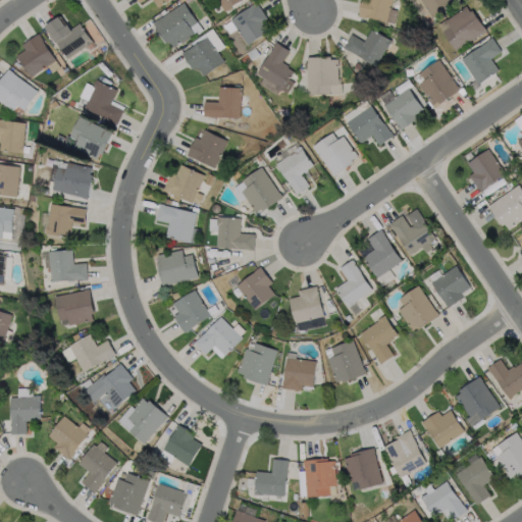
[(171,0),(158,9),(152,0),(146,0),(141,4),(138,0),(171,0)]
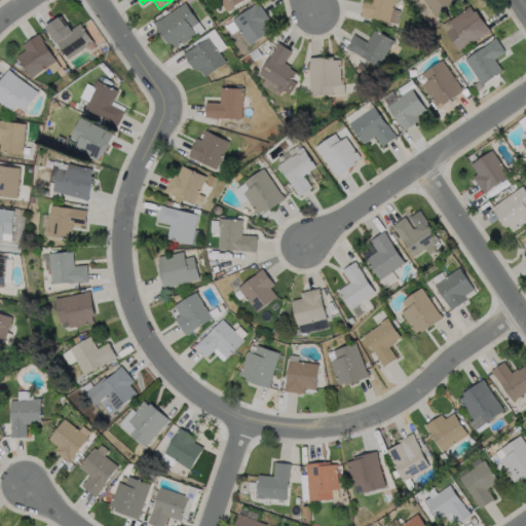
[(245,0),(227,12),(218,0),(245,0)]
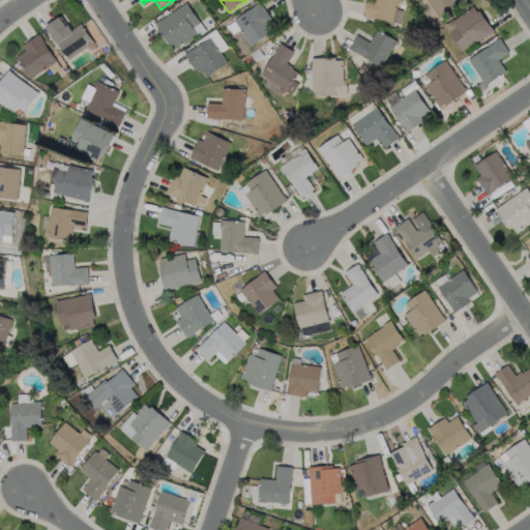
[(399,0),(394,24),(372,19),(372,20),(364,18),(367,0),(399,0)]
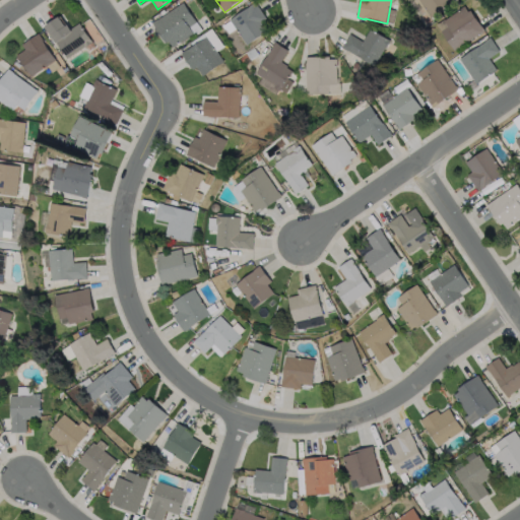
[(449,0),(452,4),(432,18),(419,0),(449,0)]
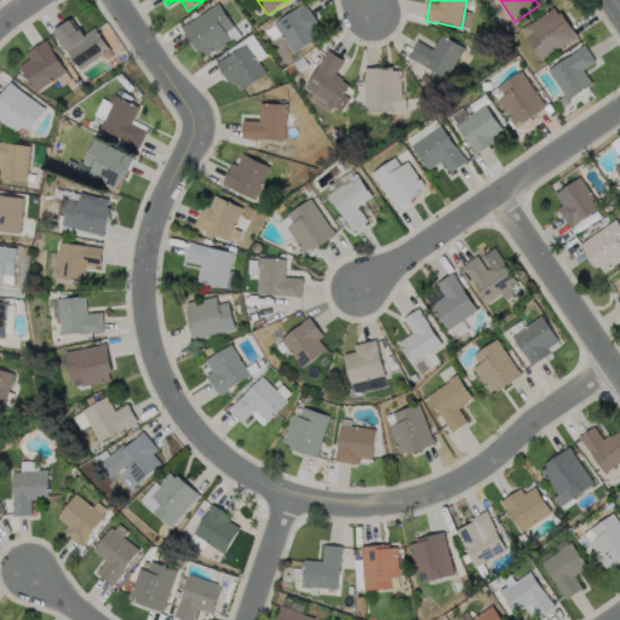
[(231,41),(207,58),(202,51),(200,52),(183,28),(219,4),(235,28),(227,34),(231,41)]
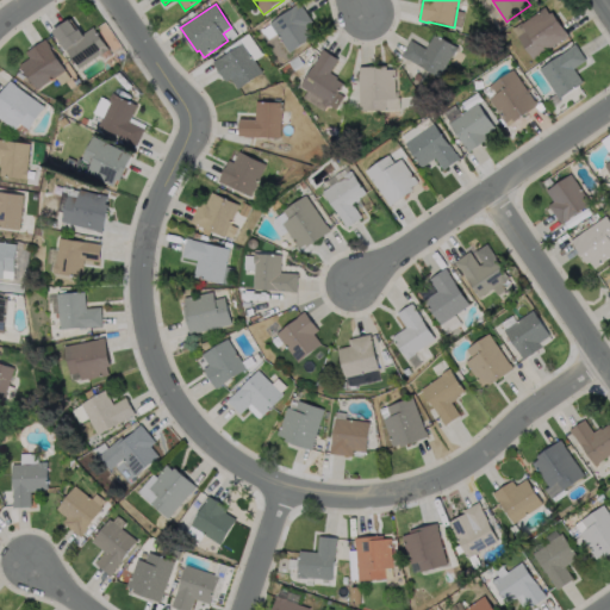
[(315,37),(290,54),(269,25),(293,8),(293,7),(299,4),(313,23),(307,26),(315,37)]
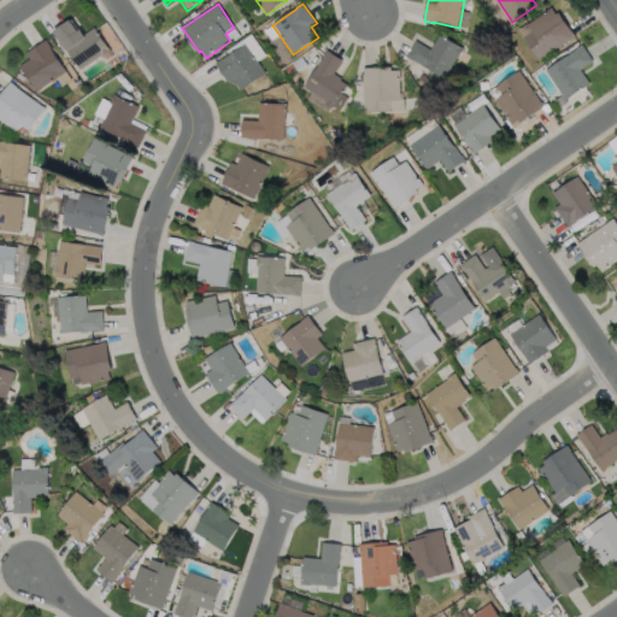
[(552,9),(557,16),(560,13),(576,37),(573,41),(571,40),(540,62),(524,39),(533,33),(528,25),(547,12),(552,9)]
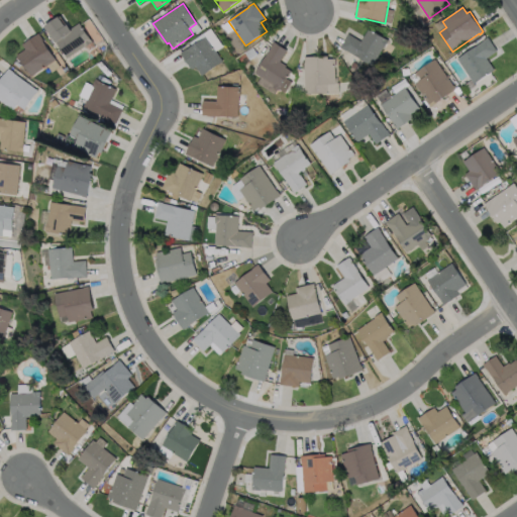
[(59,17),(66,27),(68,25),(71,29),(80,23),(93,42),(85,47),(85,46),(68,59),(45,26),(59,17)]
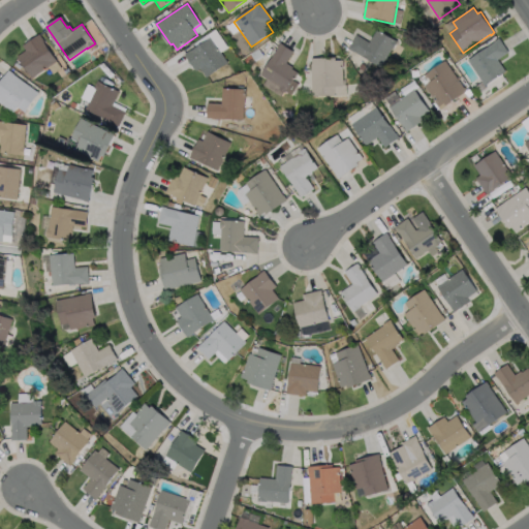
[(397,41),(381,68),(365,58),(364,58),(354,52),(353,53),(349,50),(356,36),(370,43),(377,30),(397,41)]
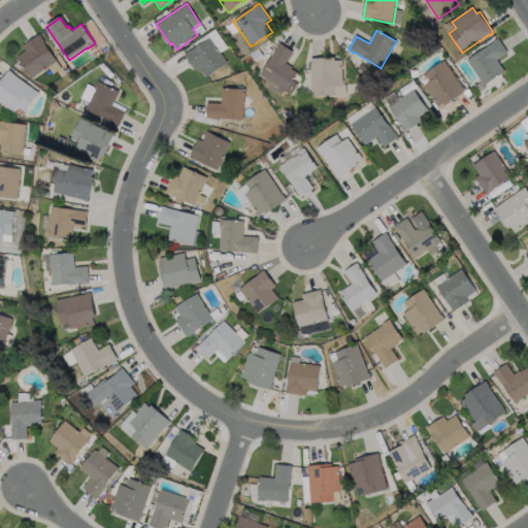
[(57,62),(32,78),(17,57),(26,52),(23,46),(40,35),(43,40),(57,62)]
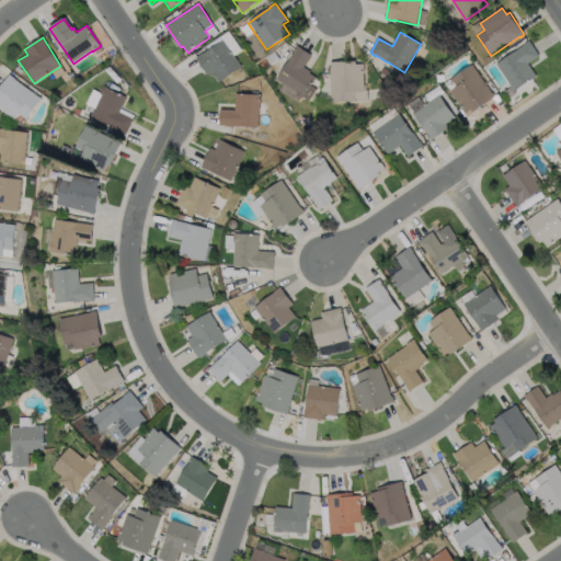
[(224,41),(242,68),(219,83),(213,73),(208,77),(196,58),(203,54),(224,41)]
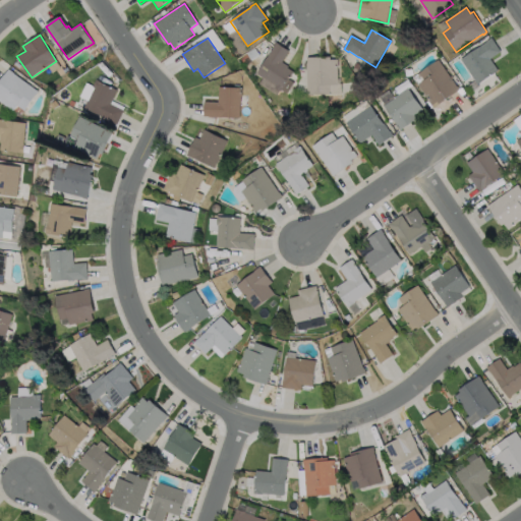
[(499,71),(478,85),(461,60),(487,42),(493,39),(502,53),(490,59),(499,71)]
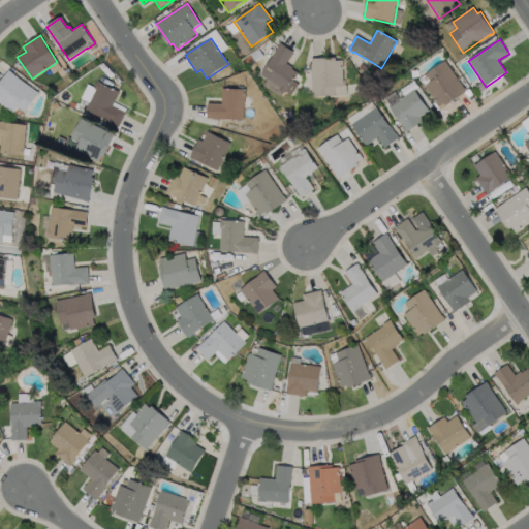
[(299,73),(285,94),(266,82),(267,80),(260,75),(281,43),(293,53),(286,64),(293,68),(292,69),(299,73)]
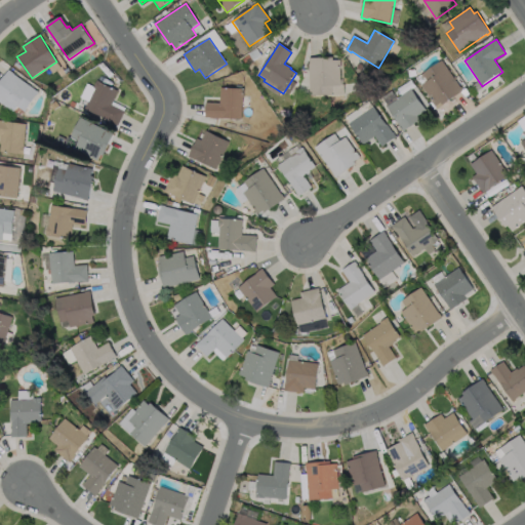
[(261,56),(253,63),(248,54),(256,49),(261,56)]
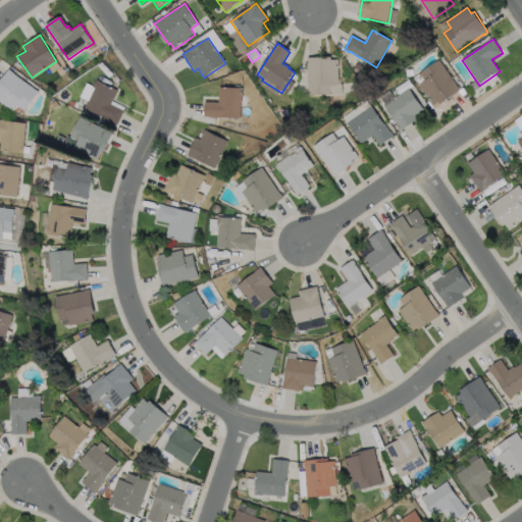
[(331,57),(331,60),(338,60),(338,67),(338,86),(331,86),(331,95),(308,96),(307,63),(308,63),(308,58),(331,57)]
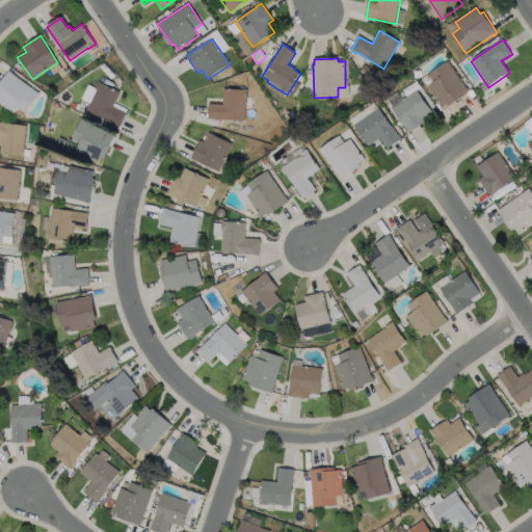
[(449,61),(468,89),(471,94),(444,111),(428,87),(433,83),(429,76),(449,61)]
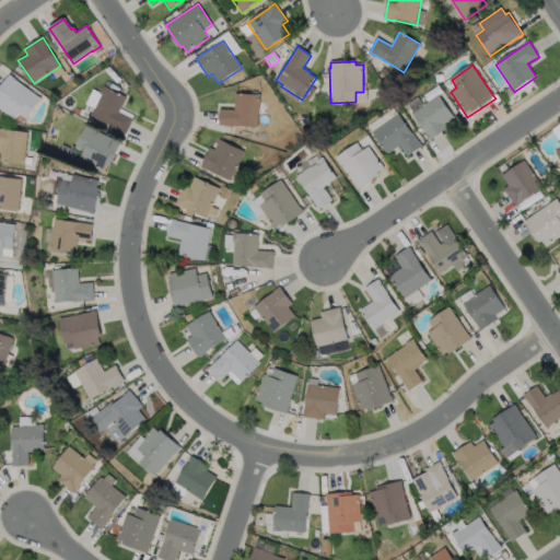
[(273,71),(267,77),(263,71),(270,66),(273,71)]
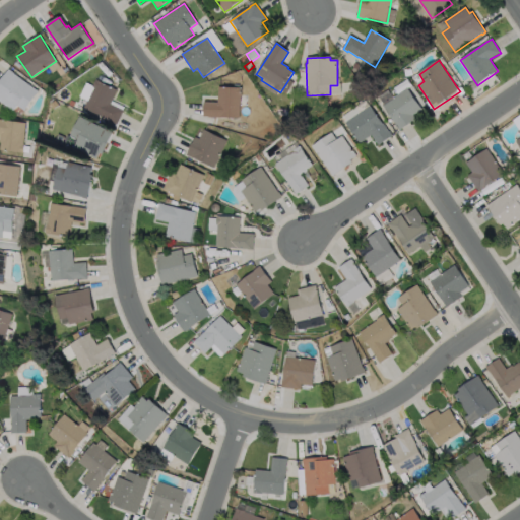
[(108,67),(105,70),(100,65),(104,62),(108,67)]
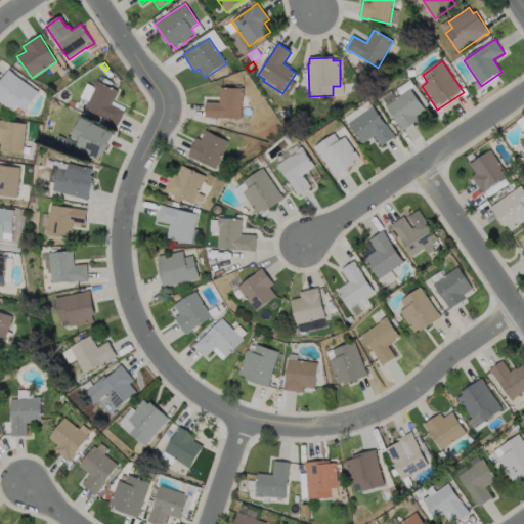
[(364,70),(362,73),(356,68),(358,64),(364,70)]
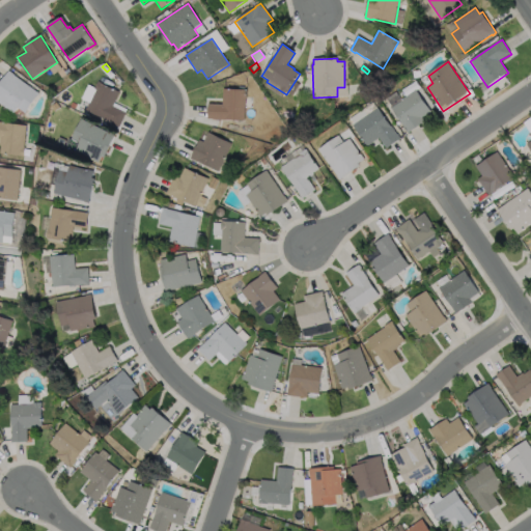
[(39,94),(24,114),(18,109),(14,114),(0,103),(0,83),(9,72),(39,94)]
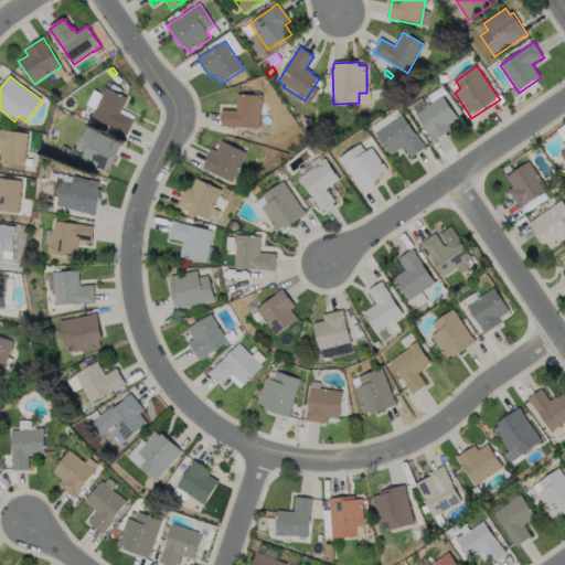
[(321,86),(318,96),(312,94),(316,84),(321,86)]
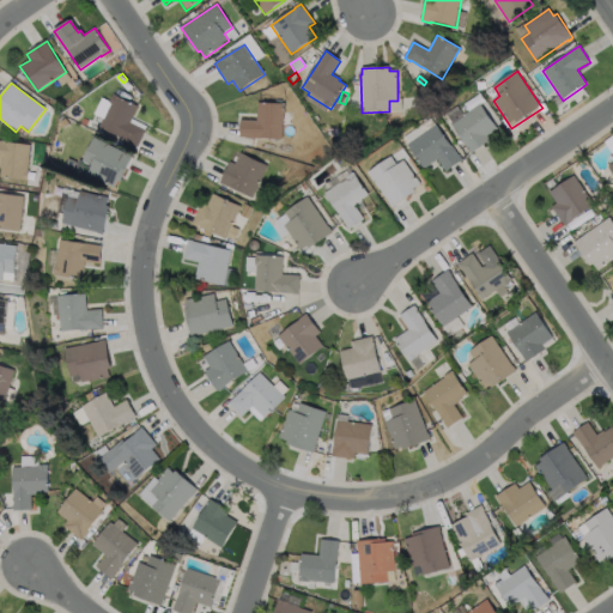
[(146,131),(139,147),(99,128),(111,104),(110,104),(115,95),(139,107),(131,123),(146,131)]
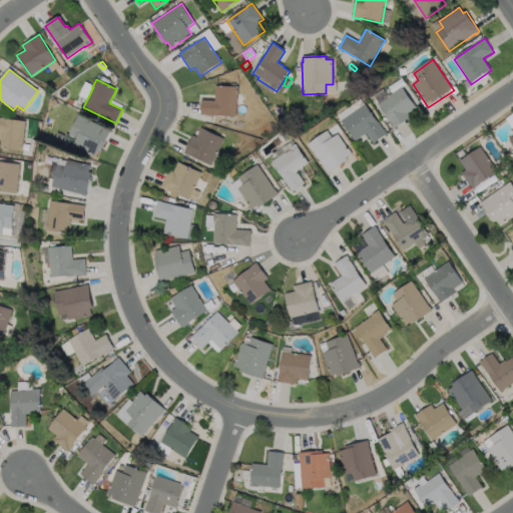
[(238,87),(237,96),(236,116),(217,116),(205,116),(205,115),(200,115),(201,101),(215,101),(215,86),(238,87)]
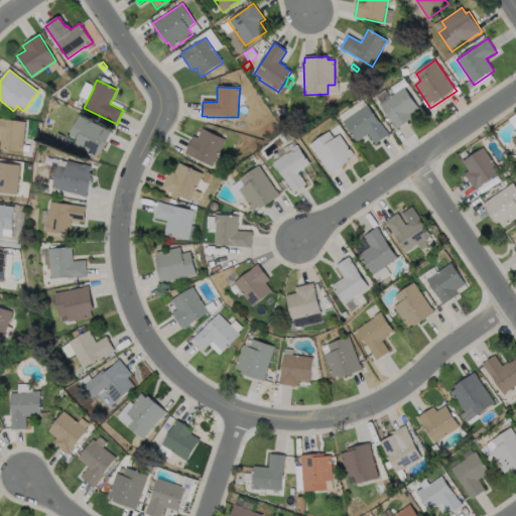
[(407,124),(404,126),(403,125),(397,130),(393,124),(394,123),(381,105),(405,88),(419,109),(411,115),(413,118),(406,123),(407,124)]
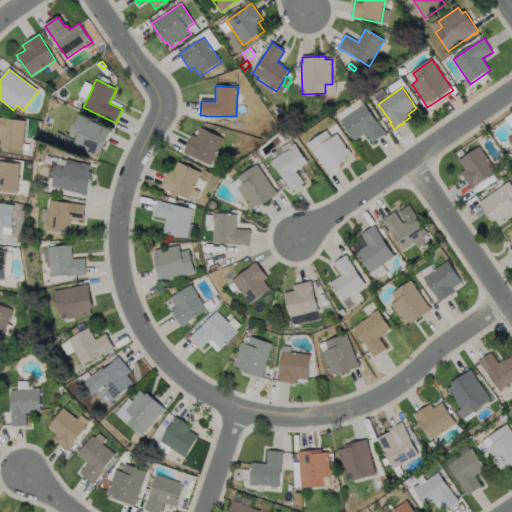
[(58,104),(53,107),(50,103),(55,99),(58,104)]
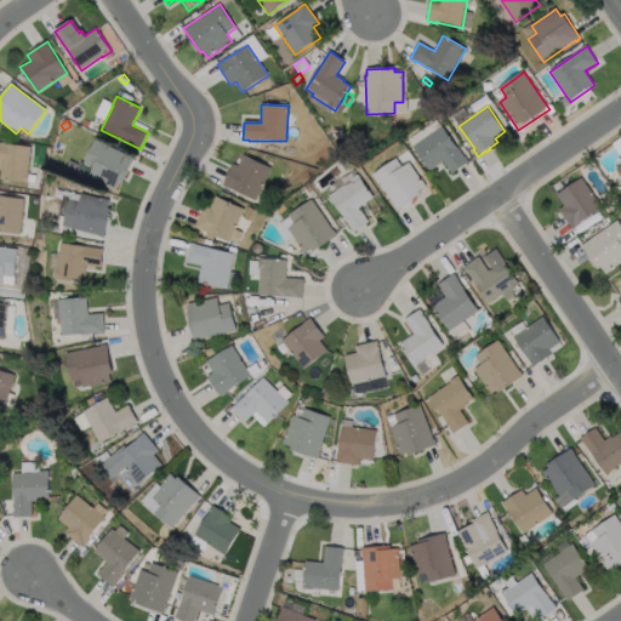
[(444,126),(465,158),(466,158),(469,163),(453,175),(444,163),(431,171),(414,147),(444,126)]
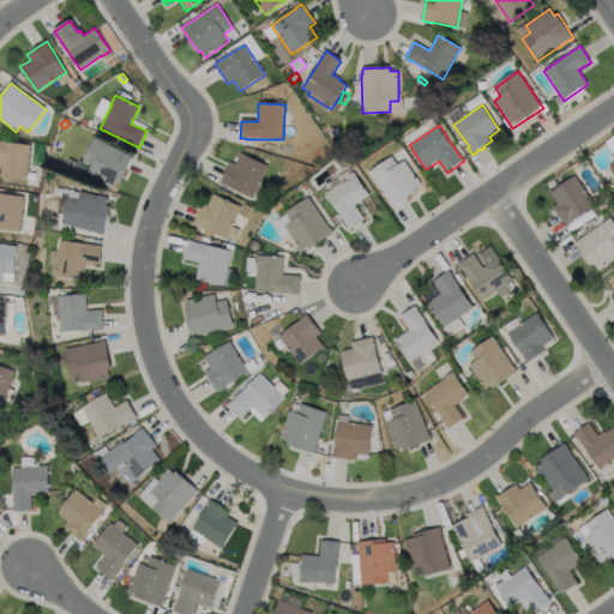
[(613,133),(603,142),(613,156),(613,161),(608,166),(613,174),(613,133)]
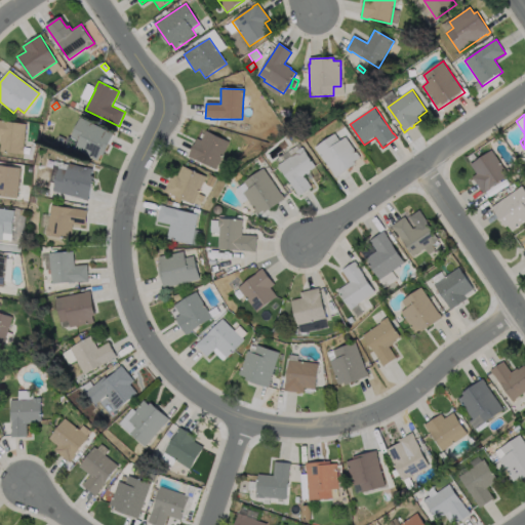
[(114,134),(103,157),(101,156),(97,161),(75,151),(79,143),(71,138),(81,118),(114,134)]
